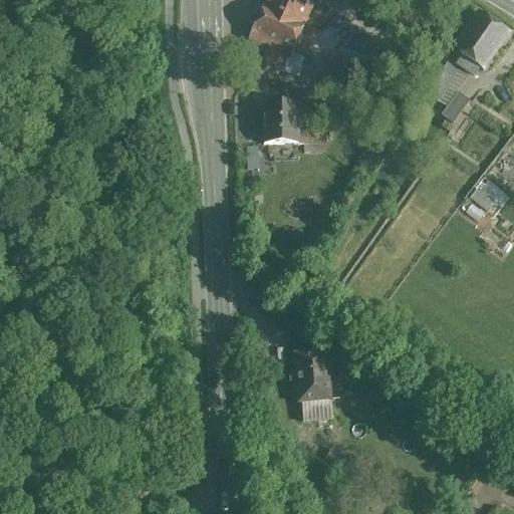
[(318,0),(267,0),(264,6),(250,35),(244,55),(244,54),(243,57),(245,58),(246,55),(271,67),(280,49),(291,54),(304,25),(315,0),(318,1),(318,0)]
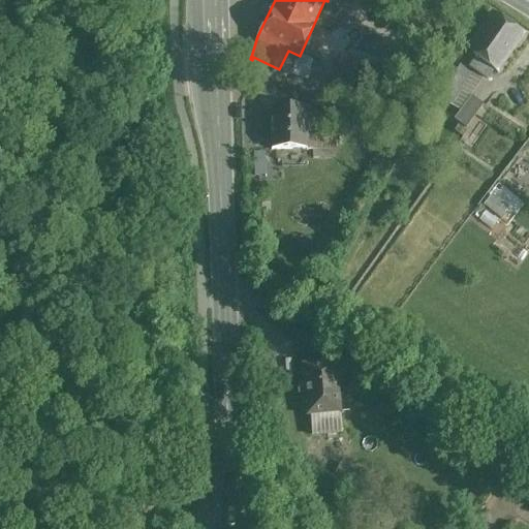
[(524,35),(492,13),(465,52),(476,59),(470,67),(485,76),(490,69),(497,74),(524,35)]
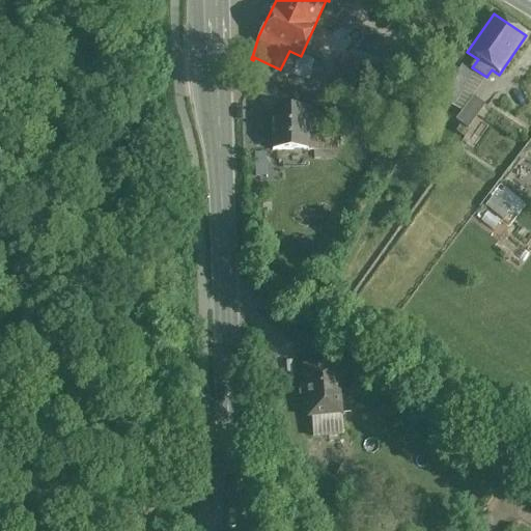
[(289,51),(280,70),(311,84),(320,65),(301,56),(289,51)]
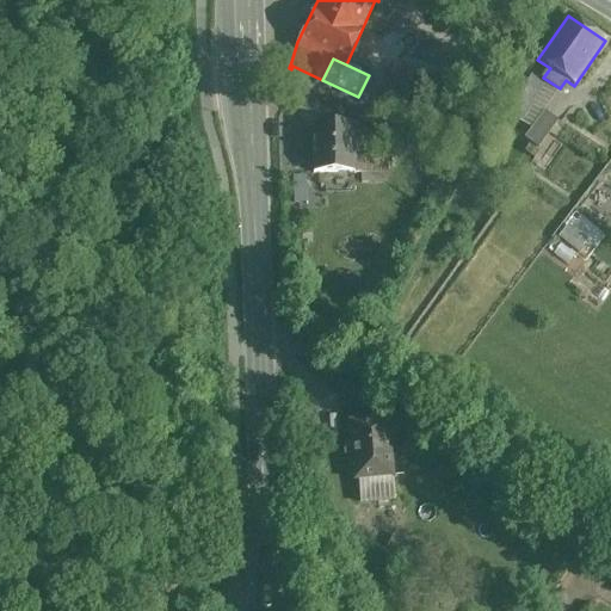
[(415,94),(426,76),(400,61),(389,80),(415,94)]
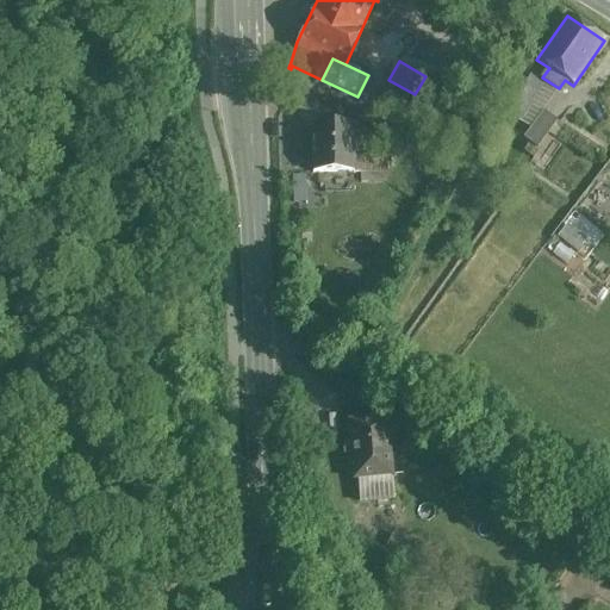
[(539,85),(520,75),(499,112),(518,122),(539,85)]
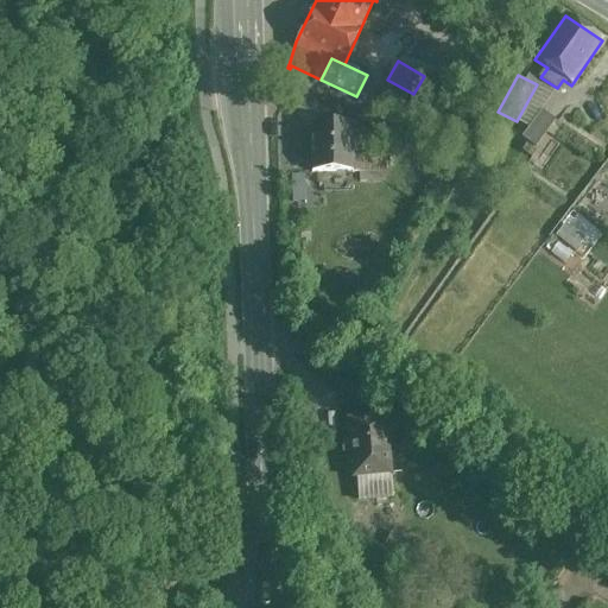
[(540,112),(521,139),(536,149),(555,122),(540,112)]
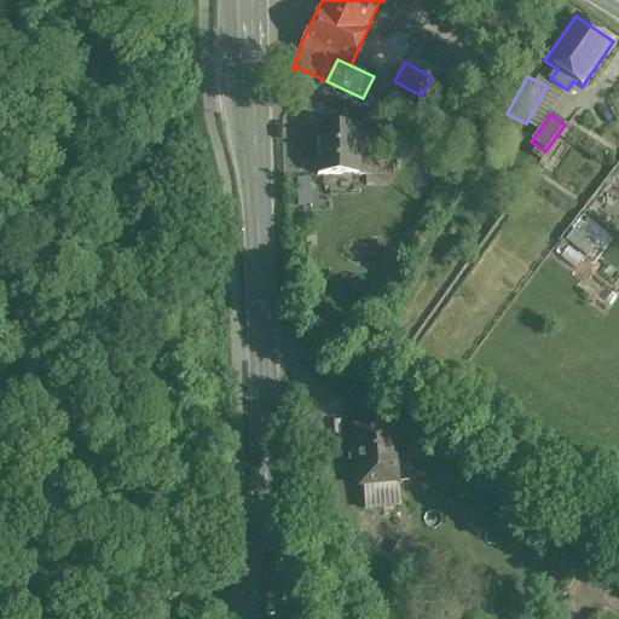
[(358,126),(317,127),(317,174),(358,173),(358,158),(358,126)]
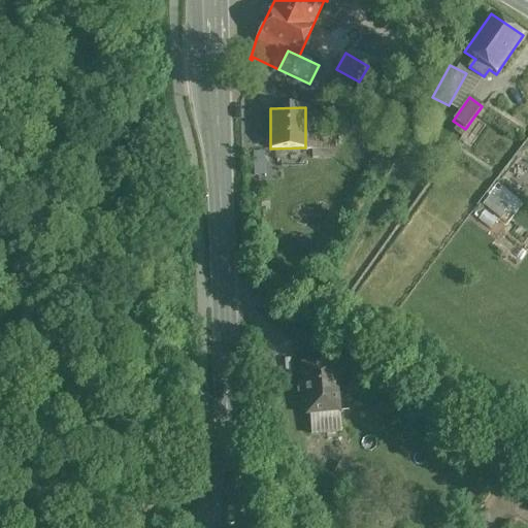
[(330,135),(305,135),(305,147),(330,147),(330,135)]
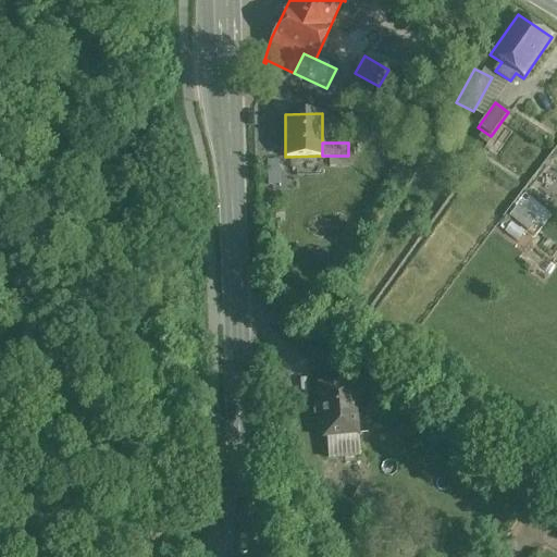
[(354,381),(319,384),(323,436),(327,435),(358,433),(355,392),(366,391),(368,385),(360,382),(354,382),(354,381)]
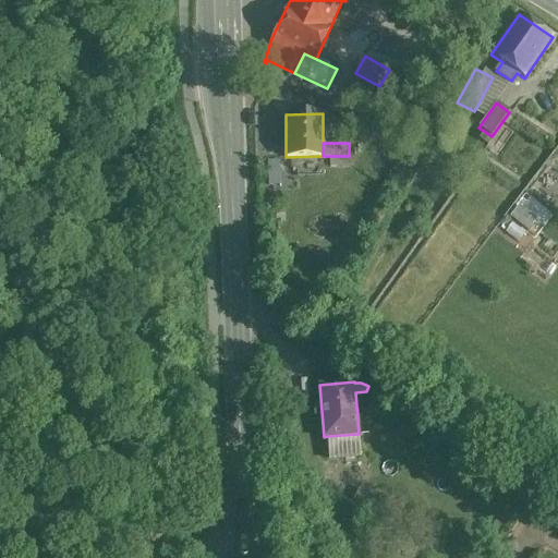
[(359,434),(328,436),(329,457),(361,453),(359,434)]
